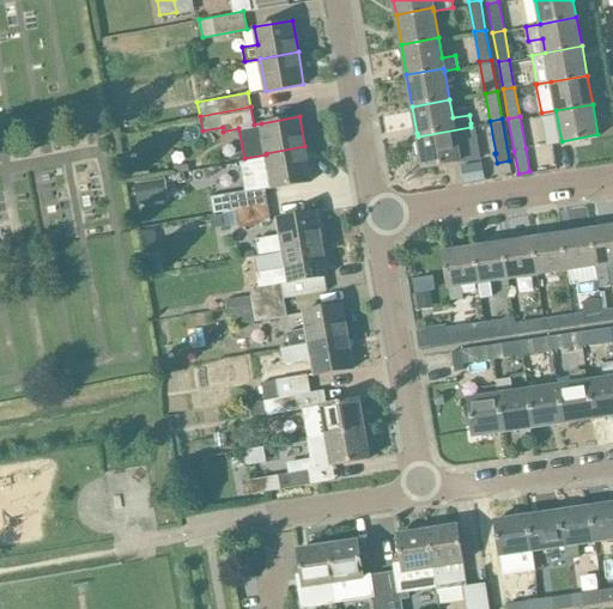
[(471,127),(418,136),(423,166),(460,160),(480,157),(475,126),(471,127)]
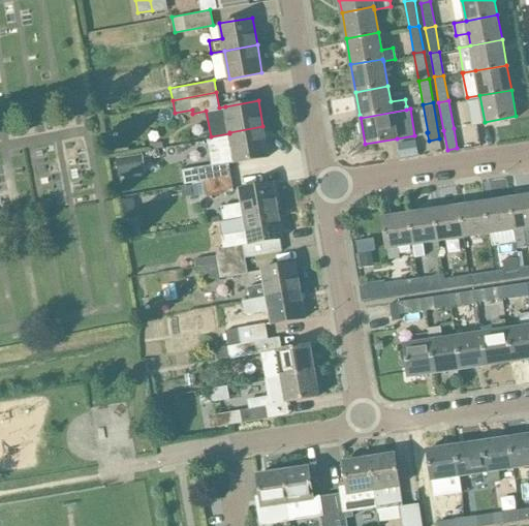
[(211,136),(206,137),(211,163),(228,160),(235,159),(235,161),(268,155),(262,126),(229,132),(229,133),(211,136)]
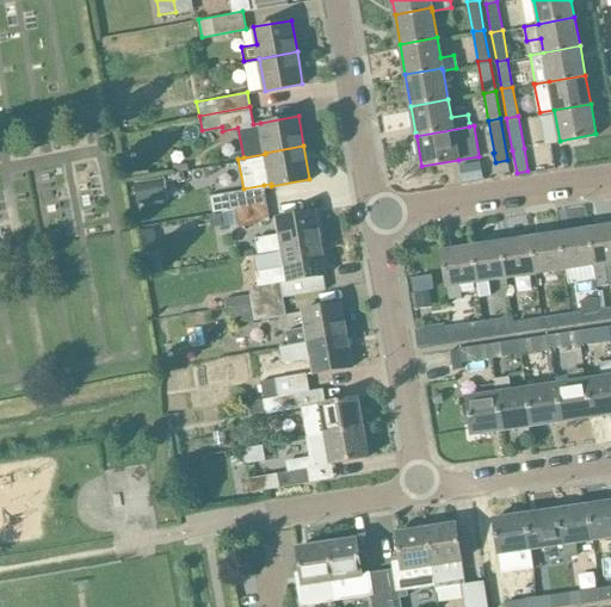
[(137,203),(168,197),(165,177),(134,181),(137,203)]
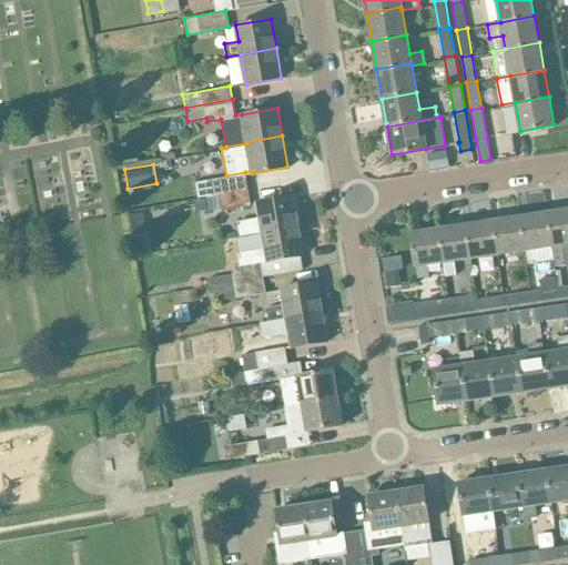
[(216,178),(195,181),(199,198),(219,193),(247,188),(245,172),(226,175),(216,178)]
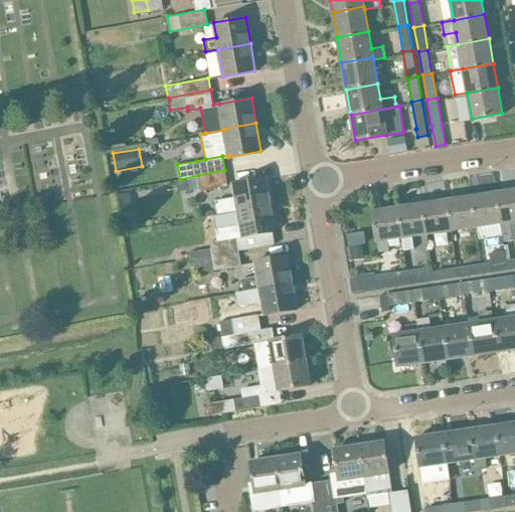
[(224,170),(198,175),(201,189),(227,185),(224,170)]
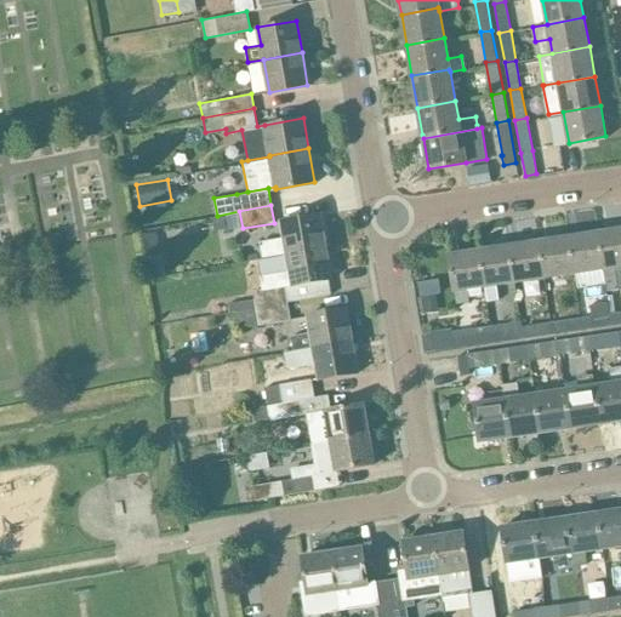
[(284,235),(260,240),(262,256),(269,255),(326,244),(320,212),(281,218),(284,235)]
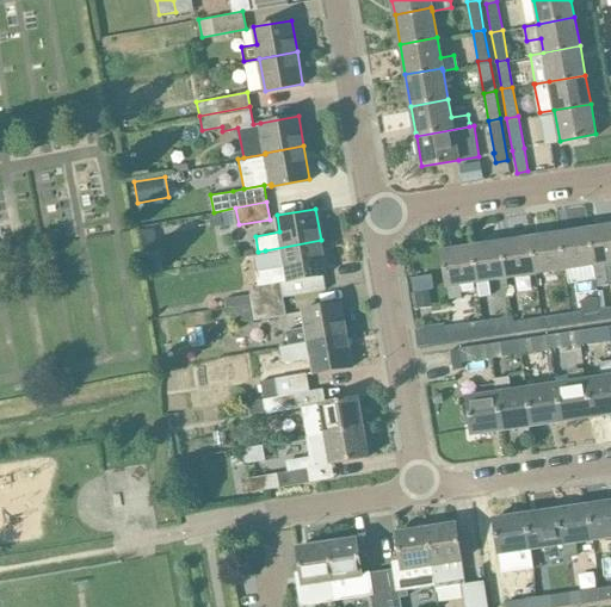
[(610,222),(588,225),(594,262),(598,285),(609,283),(605,260),(610,259),(610,222)]
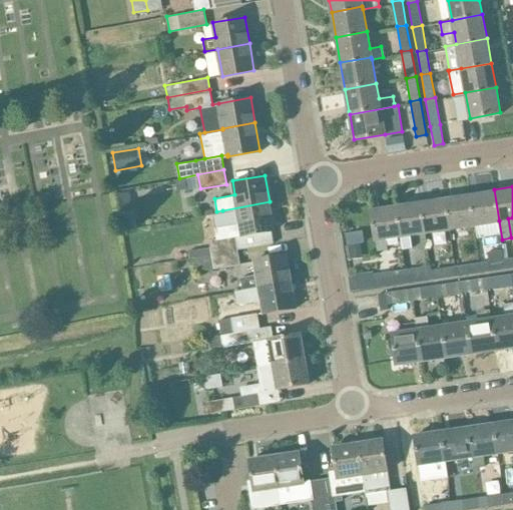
[(474,223),(498,220),(499,220),(494,189),(470,193),(474,223)]
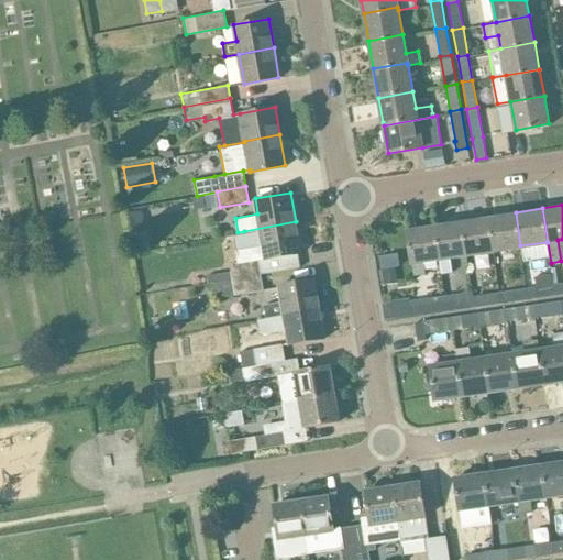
[(516,212),(488,217),(494,250),(520,245),(516,212)]
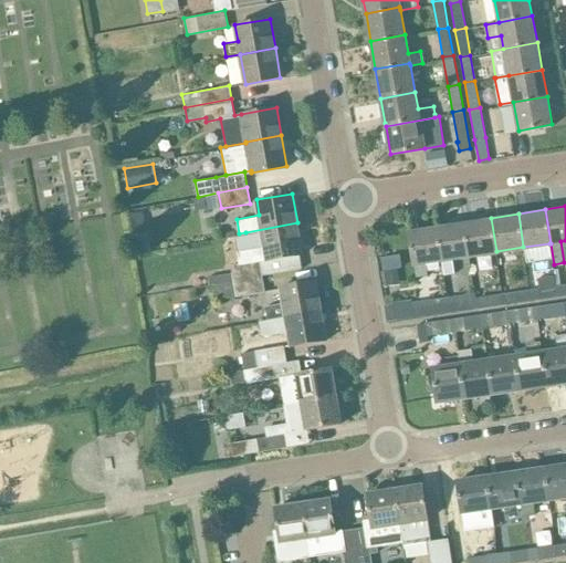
[(491,218),(464,221),(469,256),(496,251),(491,218)]
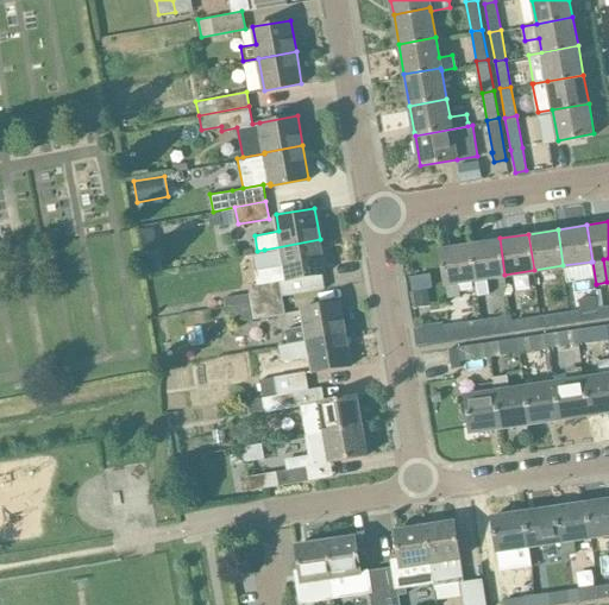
[(475,279),(477,295),(489,294),(487,277),(504,275),(500,238),(470,243),(476,278),(475,279)]
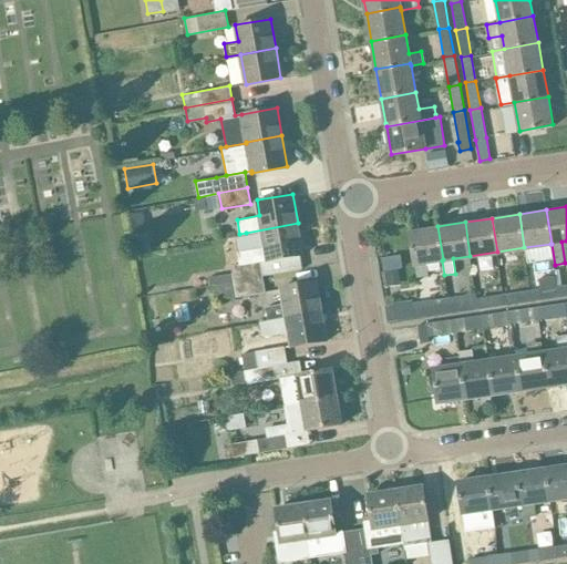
[(209,284),(217,283),(263,274),(263,275),(302,268),(300,254),(303,253),(298,223),(246,233),(251,260),(232,265),(233,272),(208,276),(209,284)]
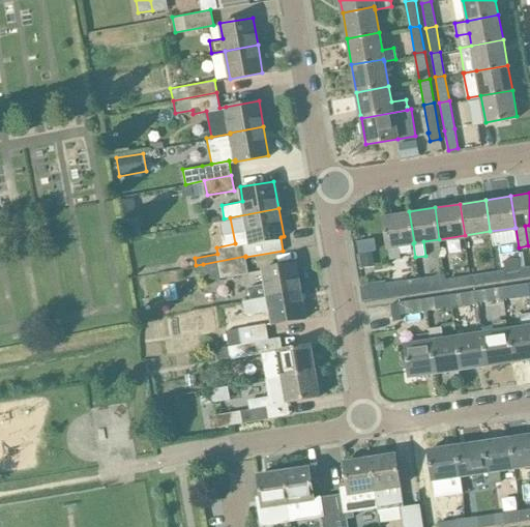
[(388,246),(389,259),(400,257),(399,245),(413,243),(414,242),(409,211),(383,215),(388,246)]
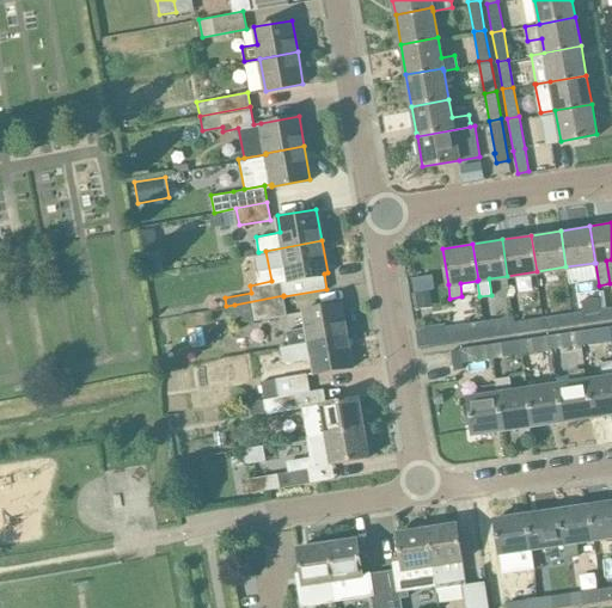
[(287,314),(283,296),(283,295),(234,305),(237,323),(287,314)]
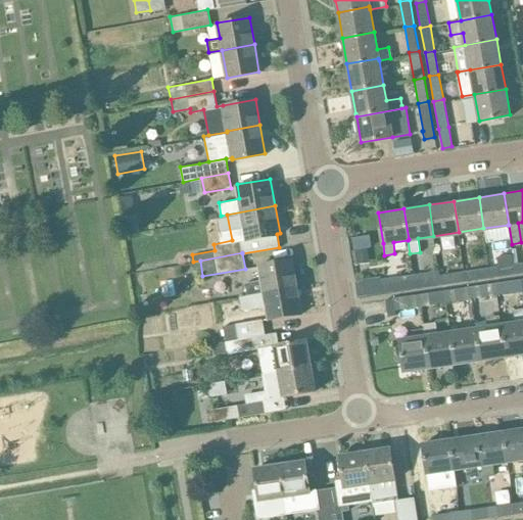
[(245,283),(247,293),(296,284),(292,257),(259,264),(263,280),(245,283)]
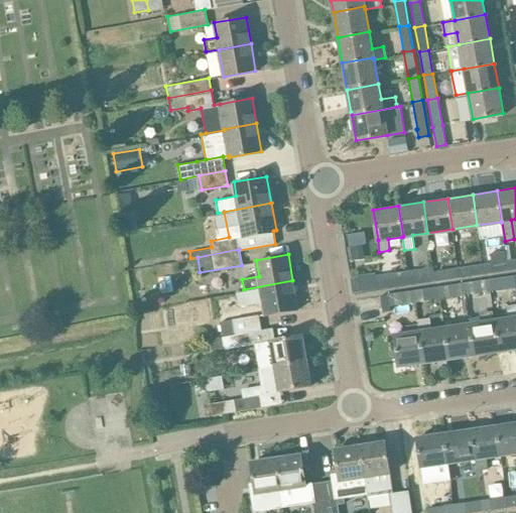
[(515,257),(507,259),(509,269),(515,267),(515,257)]
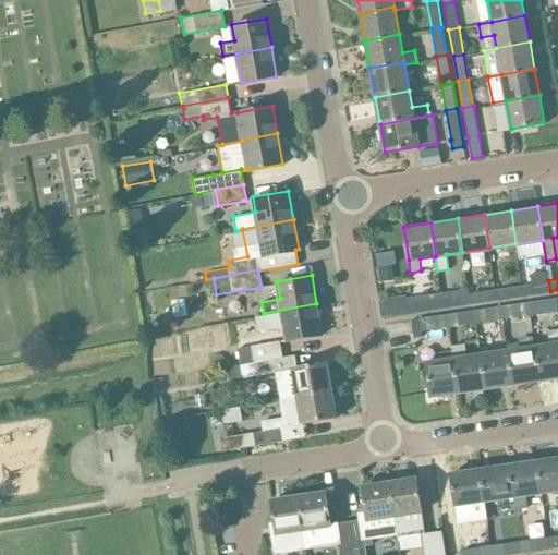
[(548,280),(522,285),(523,296),(550,291),(548,280)]
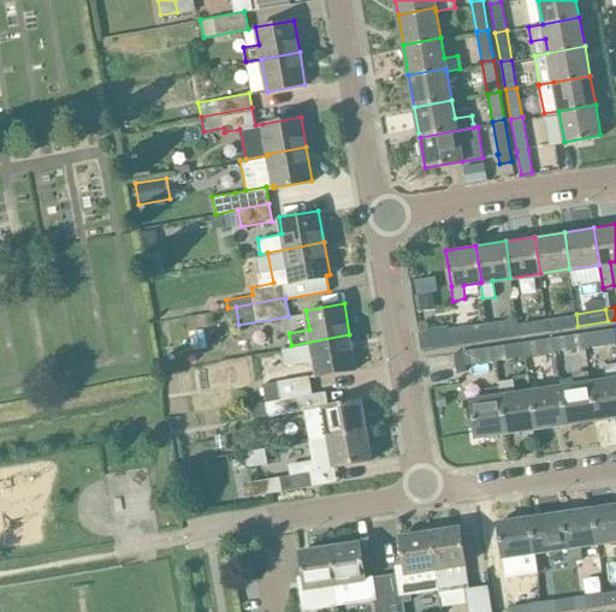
[(576,314),(546,318),(549,330),(578,326),(576,314)]
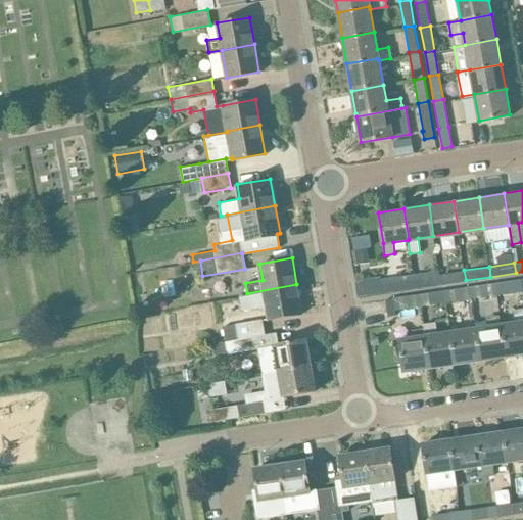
[(438,270),(441,284),(466,280),(464,270),(439,274),(439,269),(438,270)]
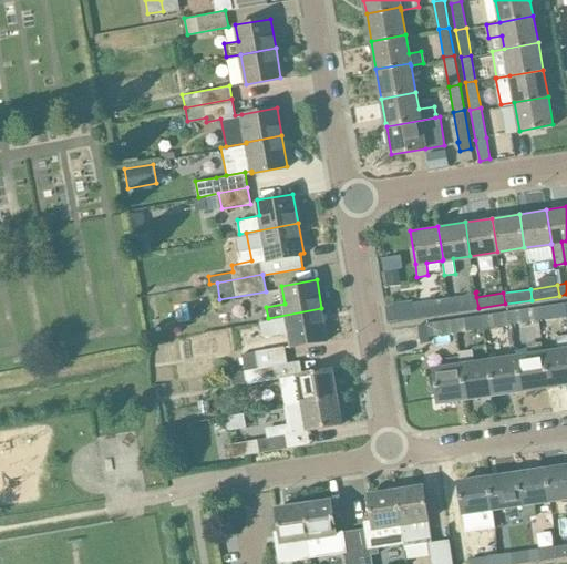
[(475,293),(449,296),(451,313),(478,308),(475,293)]
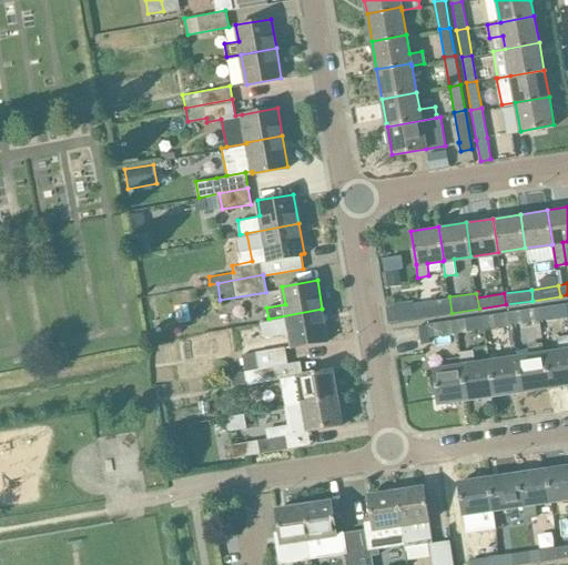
[(449,296),(414,302),(416,319),(452,313),(449,296)]
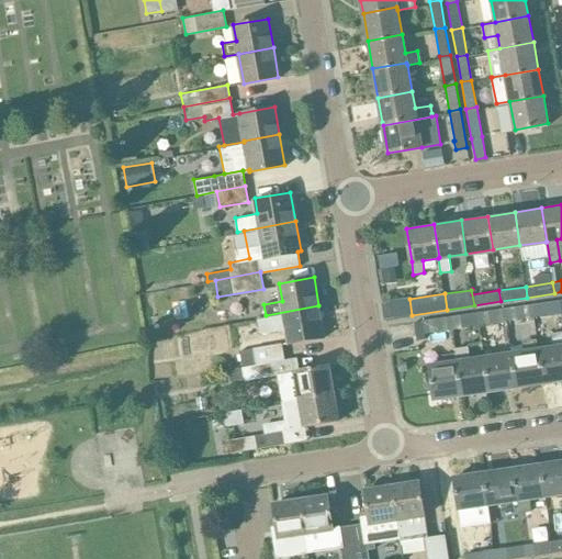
[(560,300),(532,303),(535,315),(561,311),(560,300)]
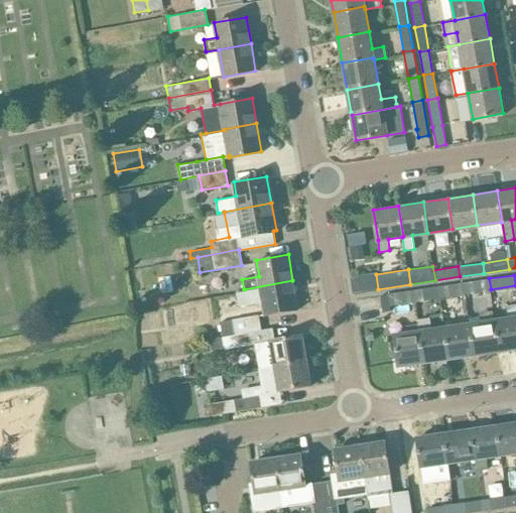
[(489,278),(464,282),(466,293),(491,289),(489,278)]
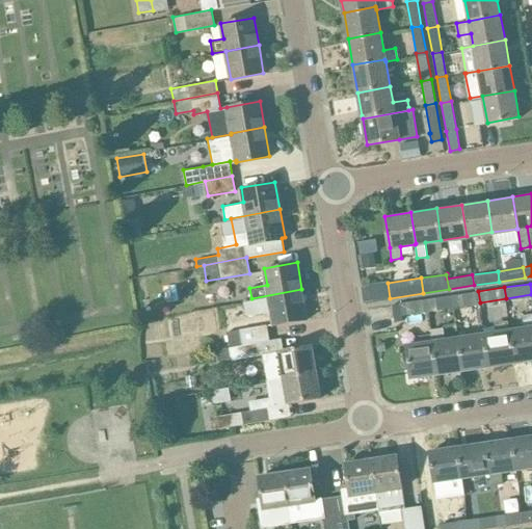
[(271,312),(273,323),(307,318),(301,289),(251,298),(251,299),(243,301),(245,315),(271,312)]
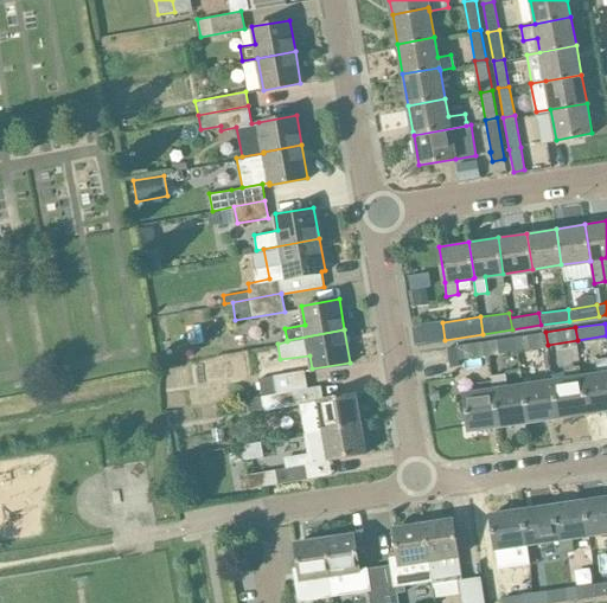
[(545,332),(516,335),(518,348),(548,345),(545,332)]
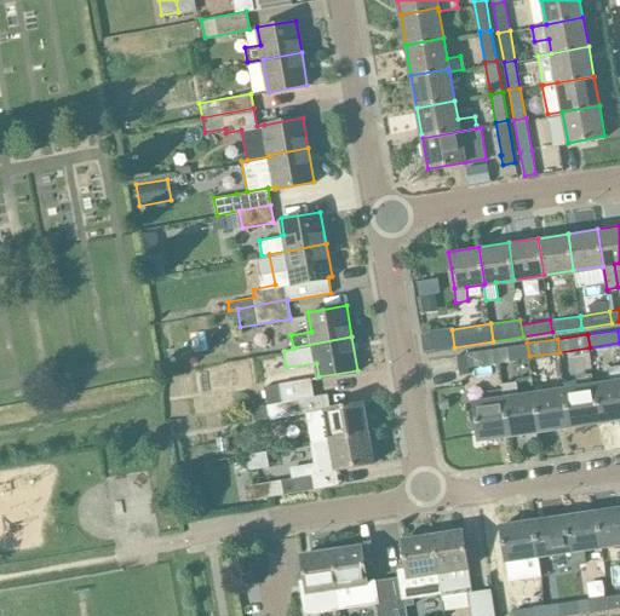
[(498,347),(499,361),(529,356),(527,343),(507,345),(498,347)]
